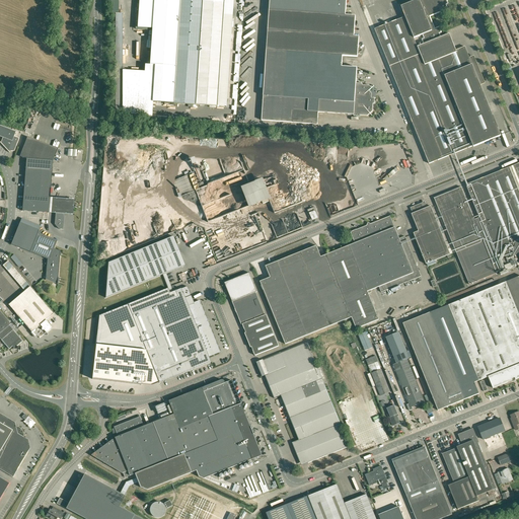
[(218,87),(222,20),(224,3),(202,1),(201,1),(200,0),(138,0),(137,28),(152,29),(150,65),(155,65),(155,72),(152,102),(163,103),(217,106),(218,87)]
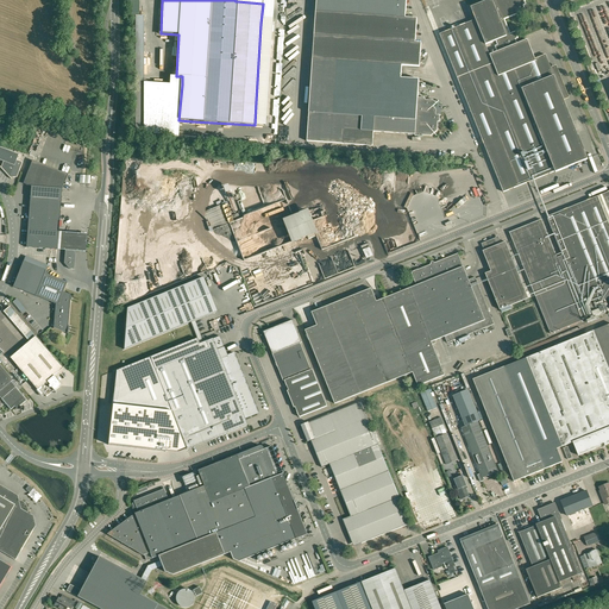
[(316,0),(316,12),(314,36),(307,142),(372,146),(374,132),(415,135),(415,136),(422,137),(422,135),(431,136),(438,130),(438,121),(440,121),(440,114),(434,114),(434,110),(432,107),(437,104),(434,100),(425,99),(425,98),(418,98),(419,80),(401,79),(402,66),(420,67),(421,43),(415,43),(418,19),(406,18),(406,0),(325,0),(326,0),(321,0),(316,0)]
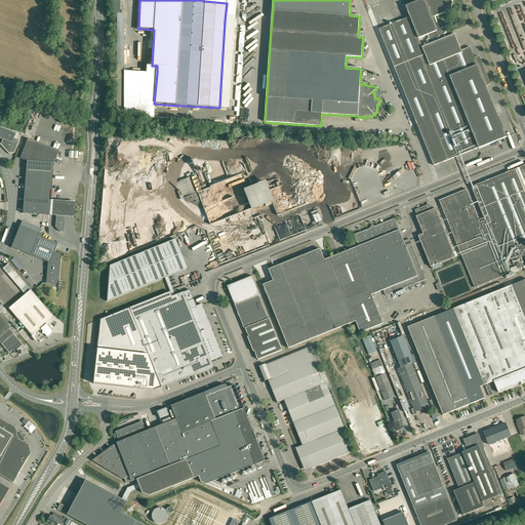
[(421,0),(406,6),(410,16),(379,29),(434,165),(479,148),(479,149),(507,137),(484,82),(489,80),(485,70),(481,72),(478,66),(475,58),(471,47),(461,50),(454,34),(445,38),(444,34),(446,33),(444,28),(440,30),(435,16),(452,9),(451,4),(453,3),(451,0),(421,0)]
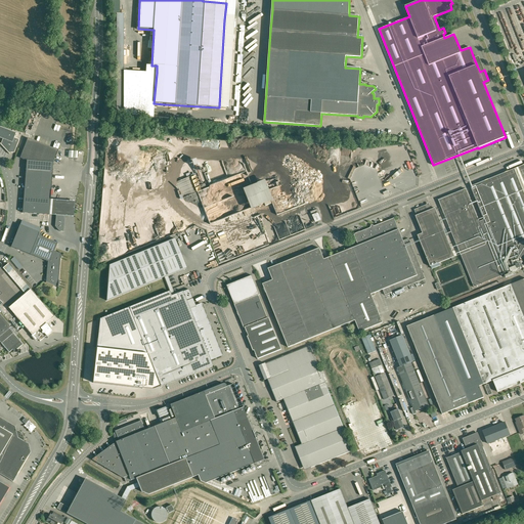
[(0,137),(2,139),(0,143),(9,155),(9,154),(8,153),(14,153),(19,139),(14,137),(16,133),(0,126),(0,137)]
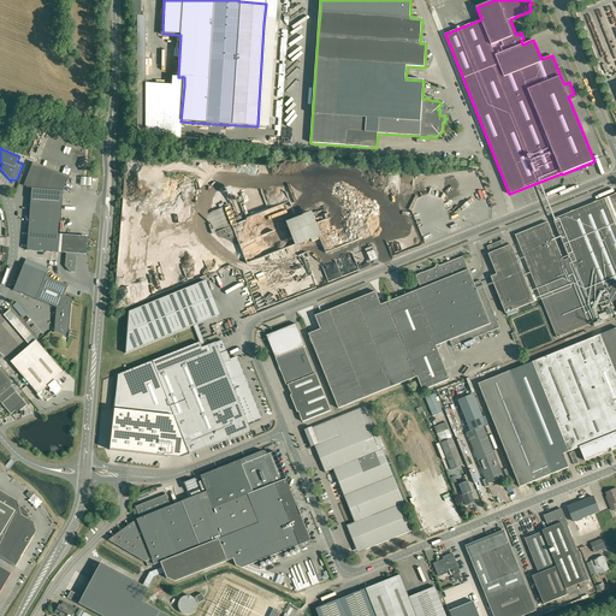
[(31,189),(40,166),(33,163),(23,185),(31,189)]
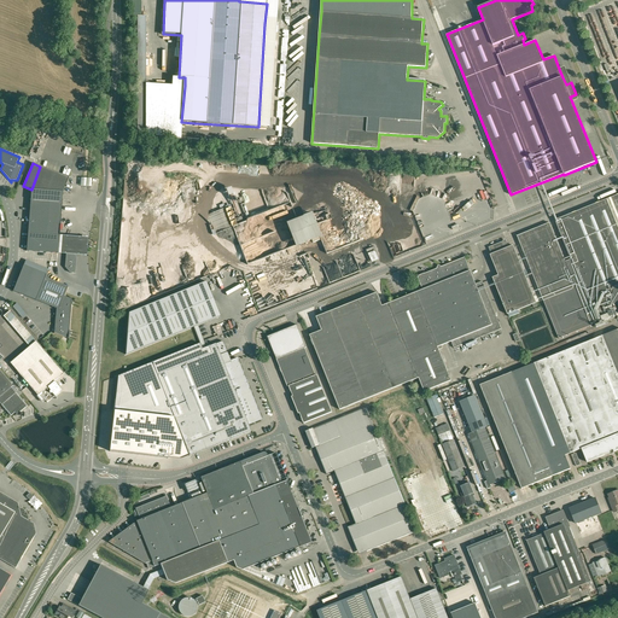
[(40,167),(31,190),(63,192),(69,178),(40,167)]
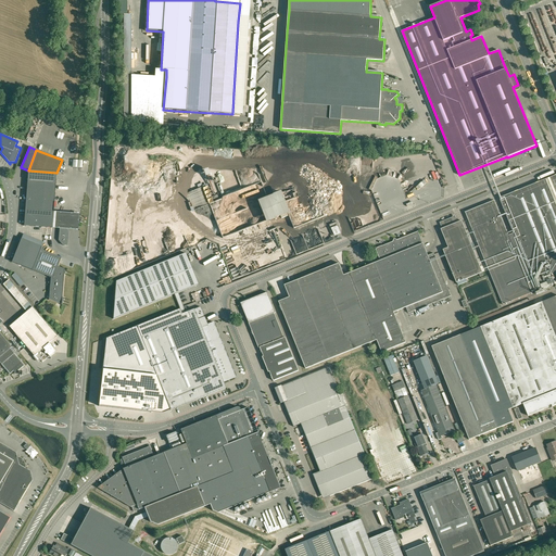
[(57,173),(28,171),(27,186),(55,187),(57,173)]
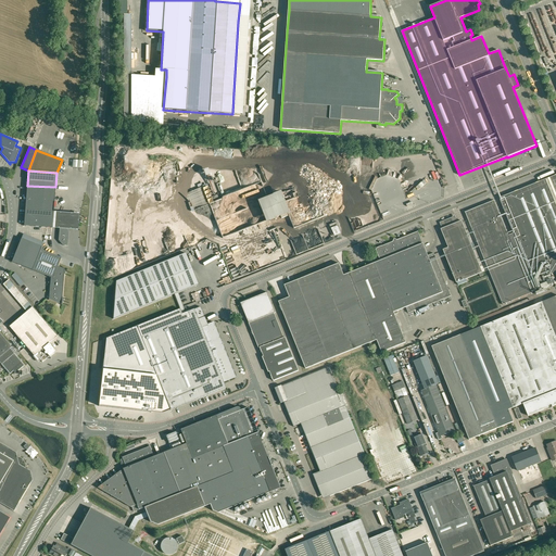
[(555,175),(550,178),(545,179),(500,198),(514,234),(508,236),(494,201),(465,212),(489,270),(503,305),(532,293),(532,292),(535,290),(535,292),(554,286),(550,275),(555,272),(555,175)]
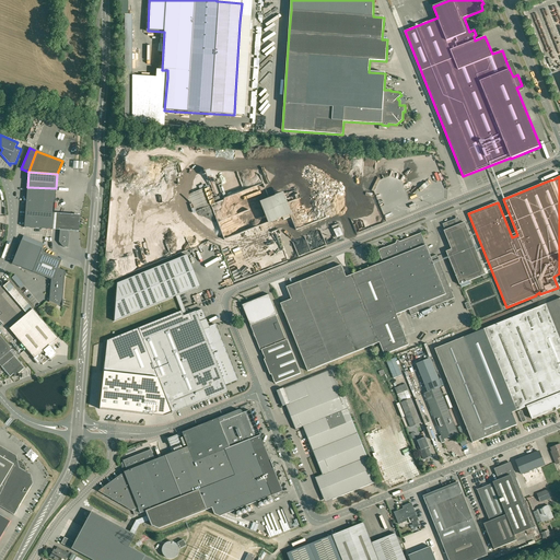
[(424,189),(428,186),(430,185),(428,182),(424,184),(421,186),(419,188),(421,191),(424,189)]
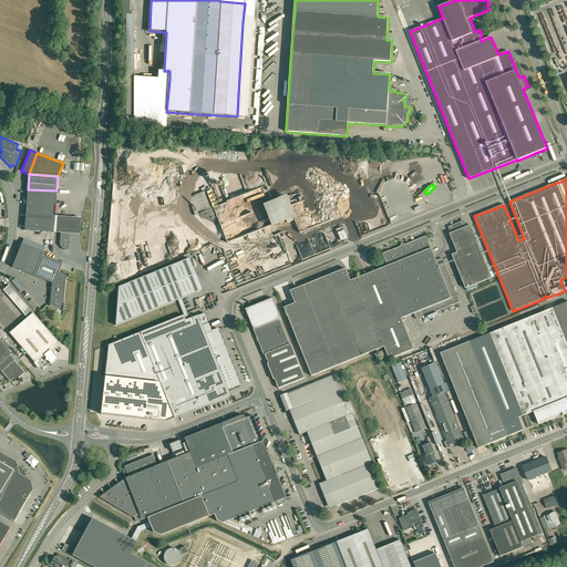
[(57,191),(28,189),(26,214),(49,215),(50,206),(55,206),(57,191)]
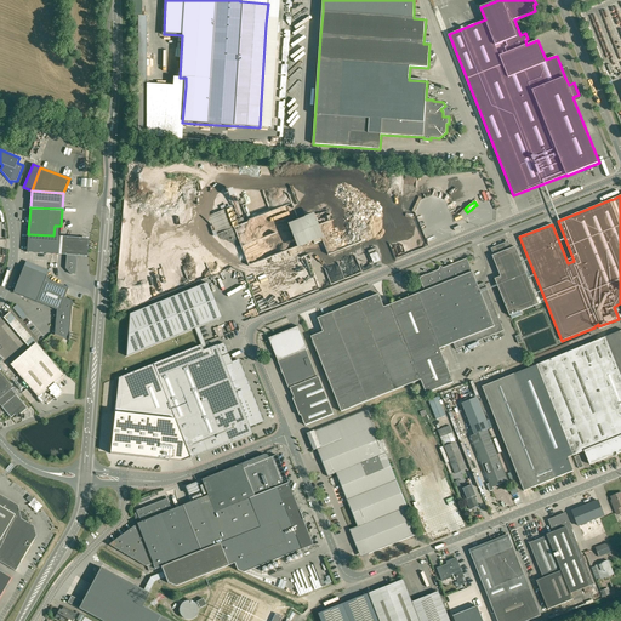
[(317,211),(289,221),(297,248),(324,239),(323,237),(325,235),(317,211)]
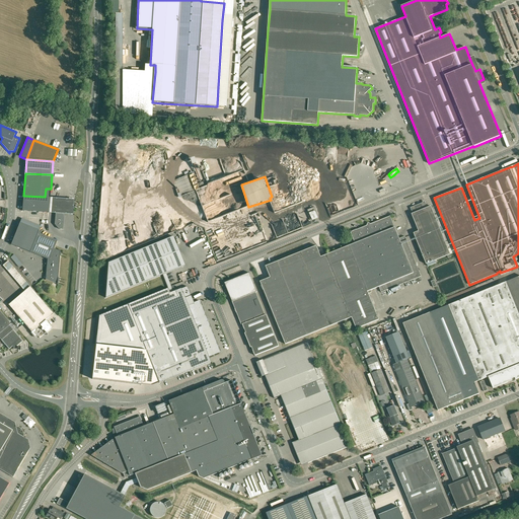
[(50,198),(45,197),(23,196),(22,211),(49,213),(50,198)]
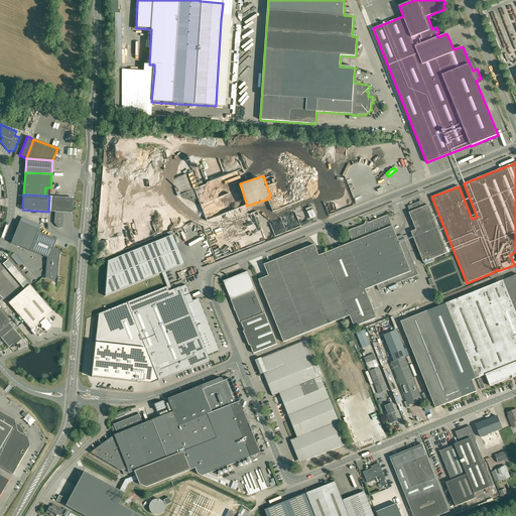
[(424,262),(447,253),(428,206),(424,207),(422,201),(408,207),(410,213),(409,213),(416,230),(412,232),(424,262)]
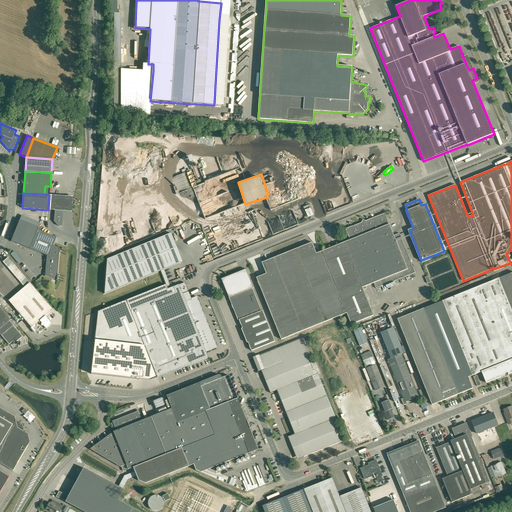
[(314,215),(311,208),(306,209),(305,210),(306,213),(308,217),(314,215)]
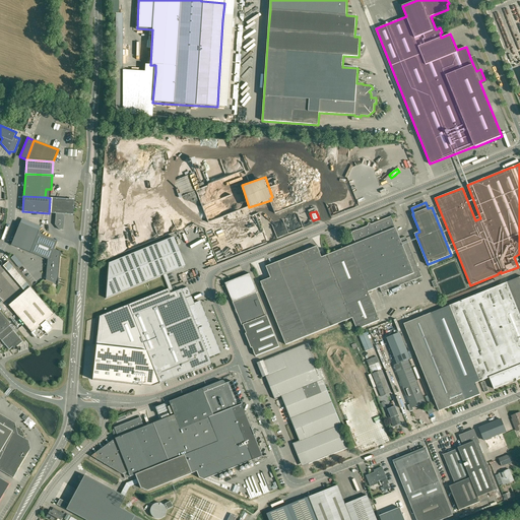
[(317,247),(266,267),(270,278),(260,282),(285,344),(352,318),(356,329),(380,320),(369,294),(373,293),(372,290),(380,287),(382,293),(393,288),(421,277),(406,237),(400,240),(395,228),(391,216),(352,232),(351,235),(355,244),(322,258),(317,247)]
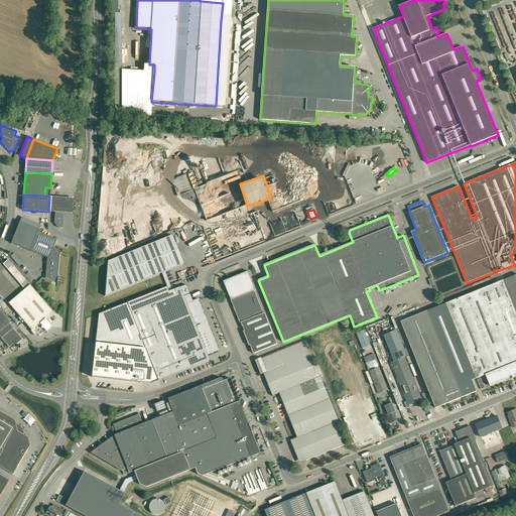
[(43,276),(45,276),(45,278),(57,282),(57,281),(59,276),(57,276),(59,254),(60,254),(61,252),(53,248),(56,239),(37,232),(38,229),(21,222),(20,222),(19,223),(11,243),(30,251),(47,257),(45,273),(43,276)]
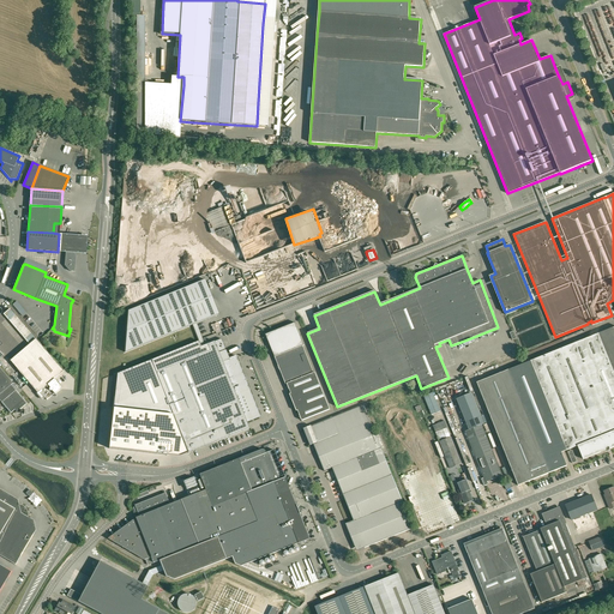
[(113,415),(108,449),(167,456),(168,443),(175,443),(182,440),(185,446),(188,453),(188,452),(217,441),(228,437),(247,429),(250,428),(246,422),(260,416),(247,383),(244,377),(235,356),(222,361),(218,353),(226,350),(221,338),(215,342),(215,341),(205,345),(204,345),(197,325),(197,323),(218,314),(204,280),(128,311),(125,353),(192,325),(193,326),(198,338),(199,341),(151,360),(118,373),(115,389),(116,389),(114,408),(116,408),(116,415),(113,415)]
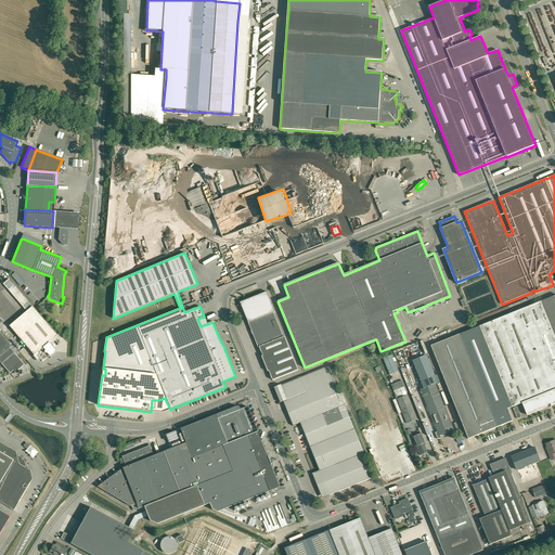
[(12,292),(17,287),(11,279),(5,283),(12,292)]
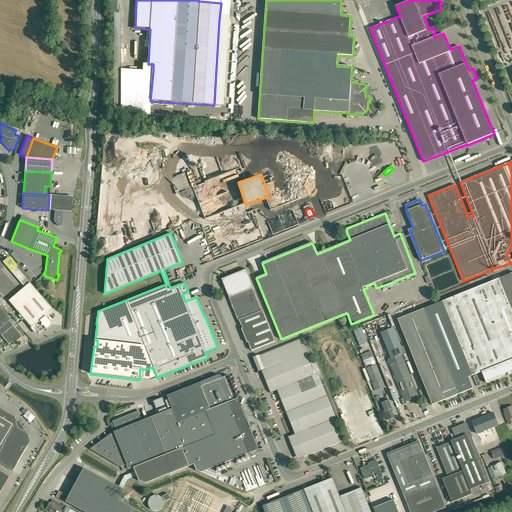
[(238,320),(239,320),(261,311),(252,288),(253,288),(246,269),(221,279),(238,320)]
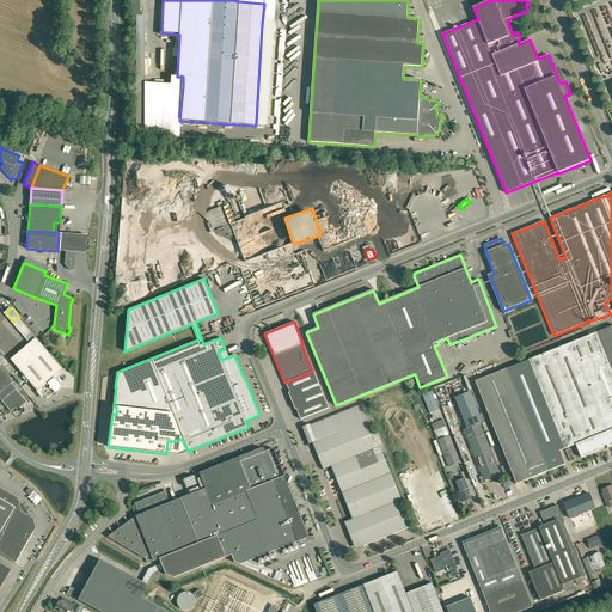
[(539,475),(546,472),(548,471),(565,464),(560,451),(557,445),(563,444),(565,448),(576,445),(581,458),(607,447),(611,445),(611,325),(507,368),(475,381),(516,483),(516,484),(518,483),(524,481),(538,476),(539,475)]
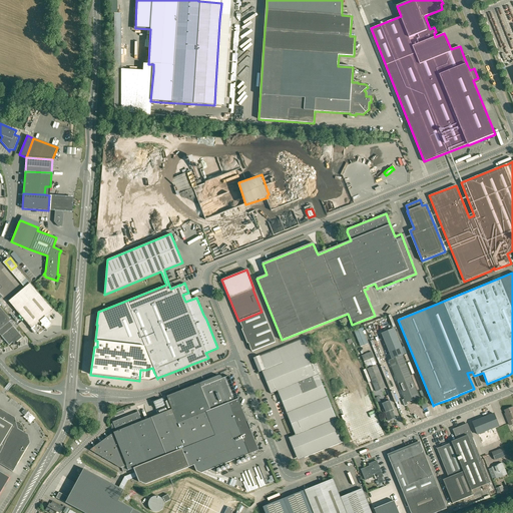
[(14,309),(31,328),(30,329),(34,333),(36,331),(39,334),(45,329),(46,330),(52,325),(47,320),(45,317),(53,311),(36,291),(14,309)]
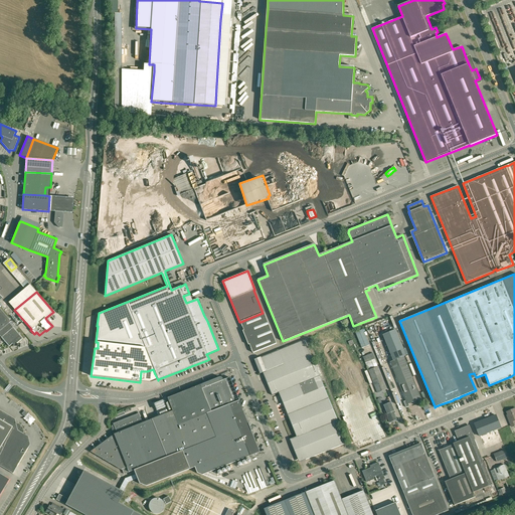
[(15,345),(22,339),(19,335),(19,333),(18,333),(12,327),(9,323),(11,322),(0,309),(0,335),(1,337),(4,340),(4,342),(5,342),(9,347),(12,344),(13,345),(15,345)]
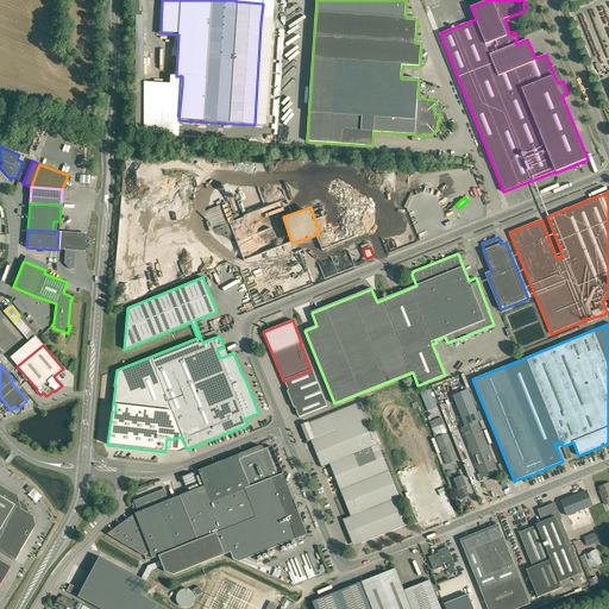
[(311,370),(284,381),(289,390),(287,391),(294,408),(295,407),(300,418),(327,406),(312,370),(311,370)]
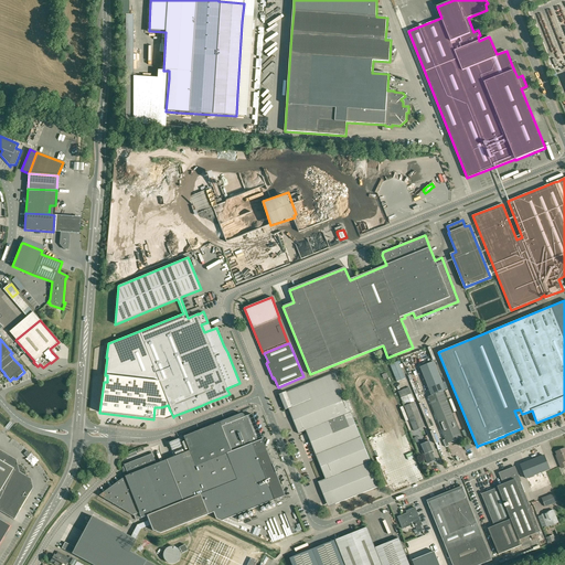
[(398,361),(390,364),(397,382),(405,379),(398,361)]
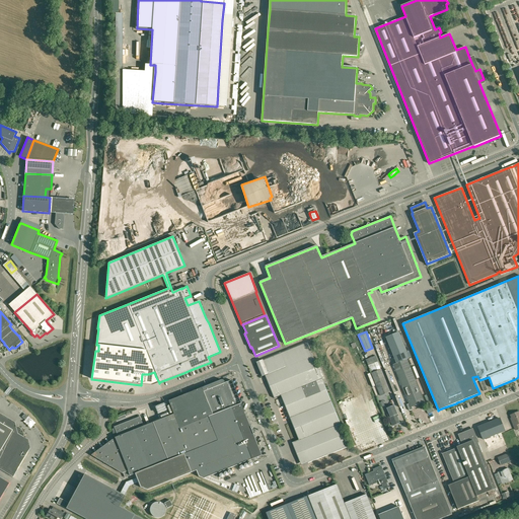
[(401,353),(394,335),(386,338),(394,356),(401,353)]
